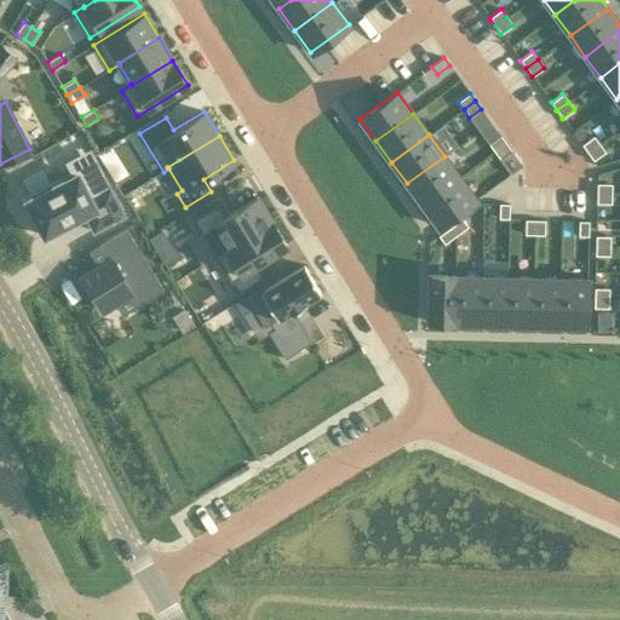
[(500,136),(488,144),(494,151),(506,143),(500,136)]
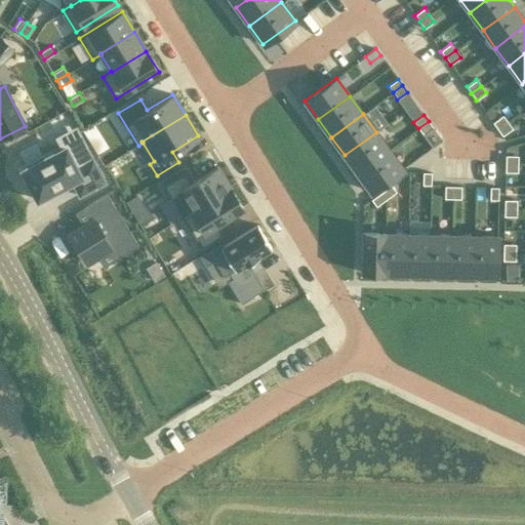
[(492,122),(497,129),(508,122),(502,115),(492,122)]
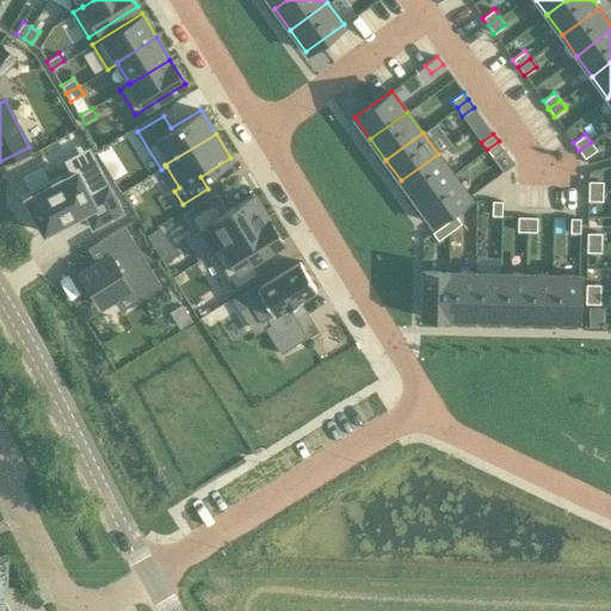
[(505,149),(499,141),(487,149),(493,158),(505,149)]
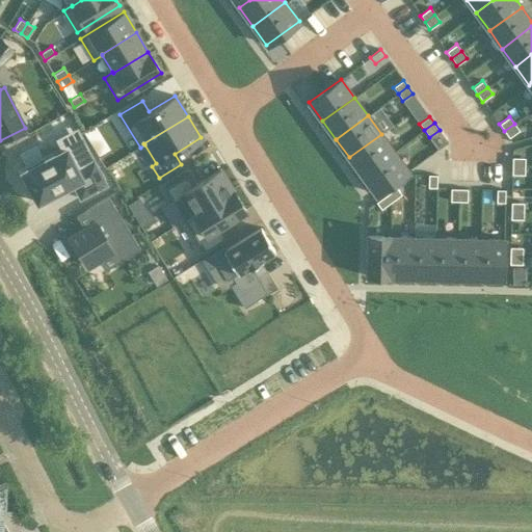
[(509,137),(520,130),(514,124),(504,131),(509,137)]
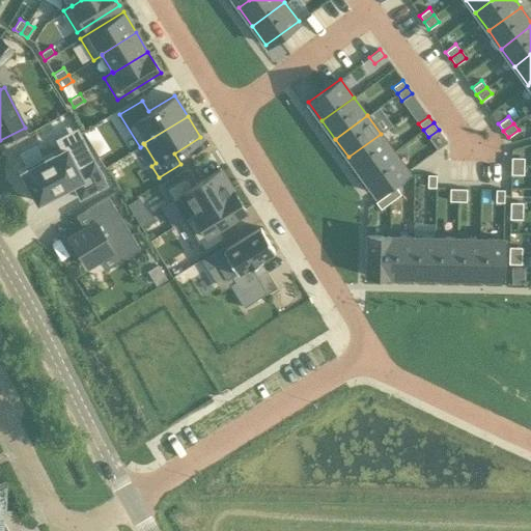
[(348,157),(361,175),(394,151),(381,134),(348,157)]
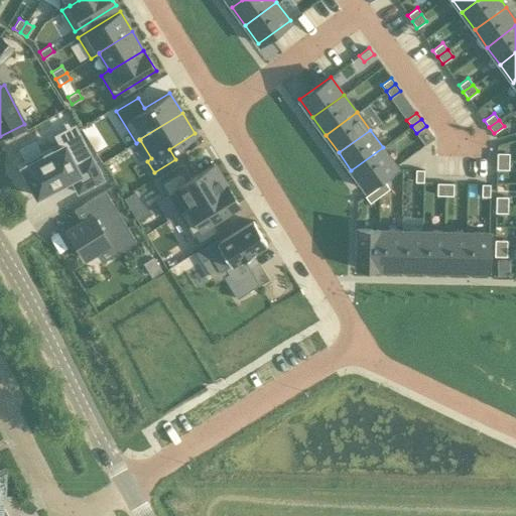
[(75,164),(63,144),(21,167),(36,196),(71,177),(78,191),(103,179),(91,155),(75,164)]
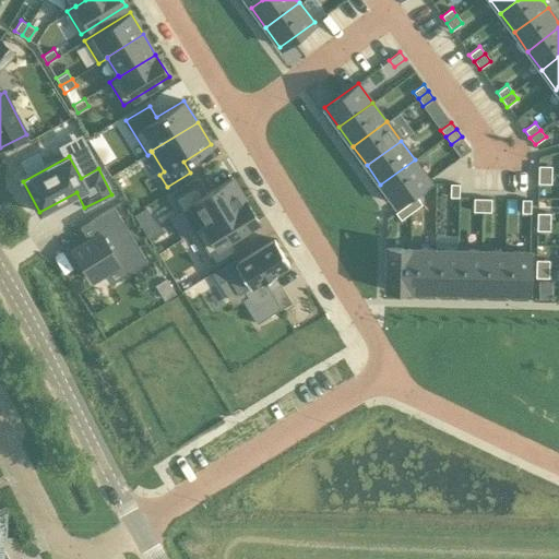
[(429,179),(415,159),(380,185),(395,204),(429,179)]
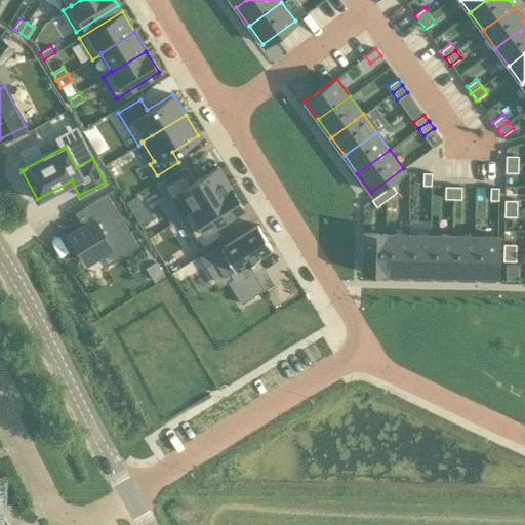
[(506,155),(505,164),(518,164),(518,156),(506,155)]
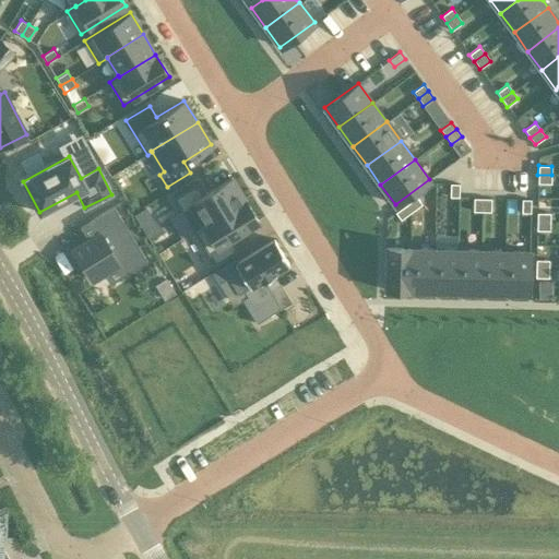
[(537,183),(550,183),(551,175),(537,175),(537,183)]
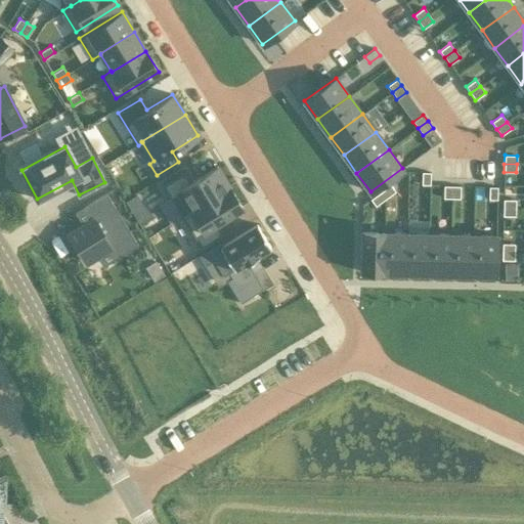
[(184,171),(163,184),(181,216),(229,186),(217,166),(190,182),(184,171)]
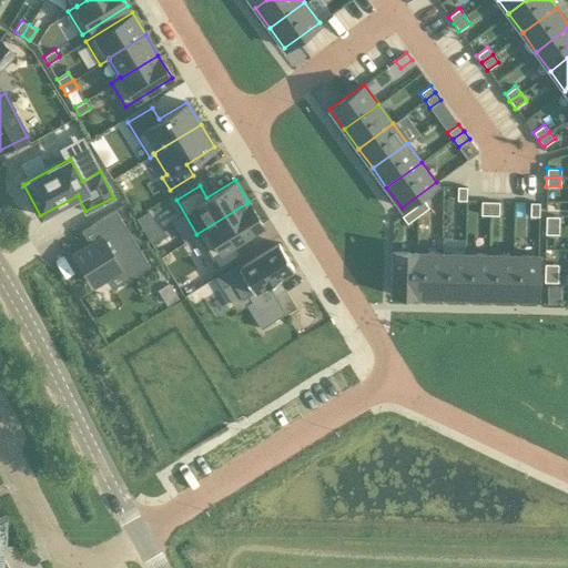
[(466,200),(466,186),(457,186),(457,200),(466,200)]
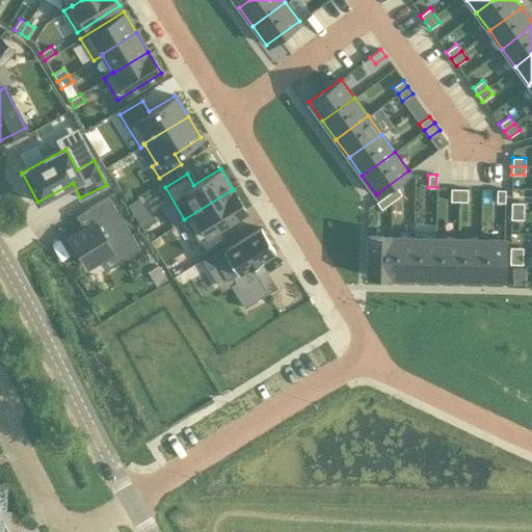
[(401,194),(396,187),(387,194),(391,202),(401,194)]
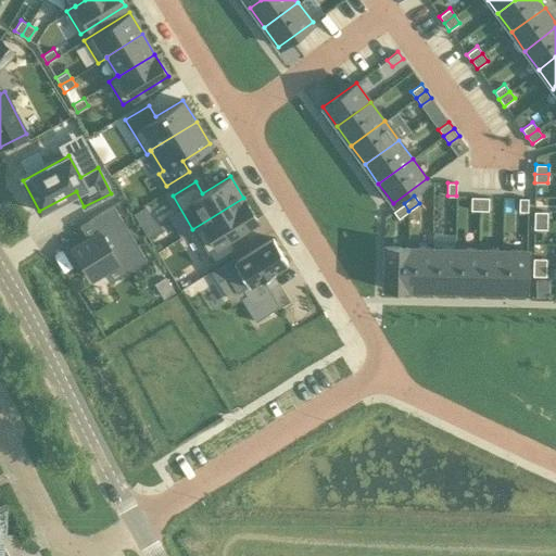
[(470,197),(470,210),(479,211),(480,198),(470,197)]
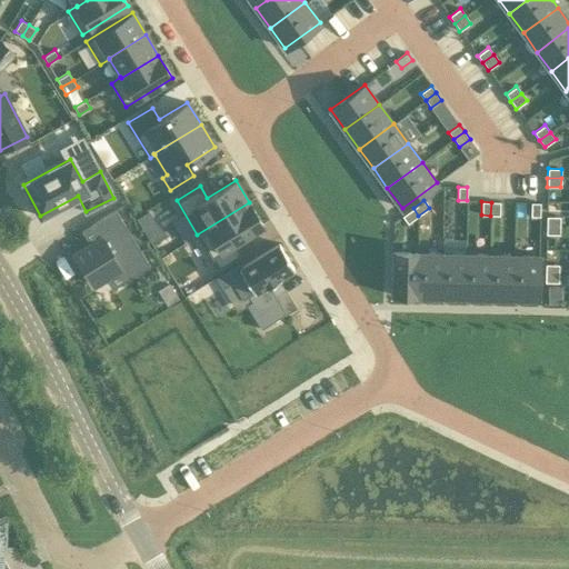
[(249,202),(197,235),(218,269),(242,255),(235,242),(263,225),(249,202)]
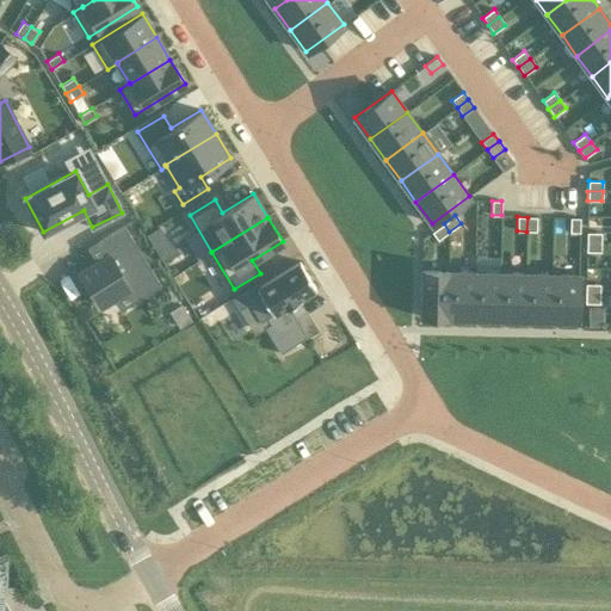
[(536,232),(537,217),(528,217),(526,232),(536,232)]
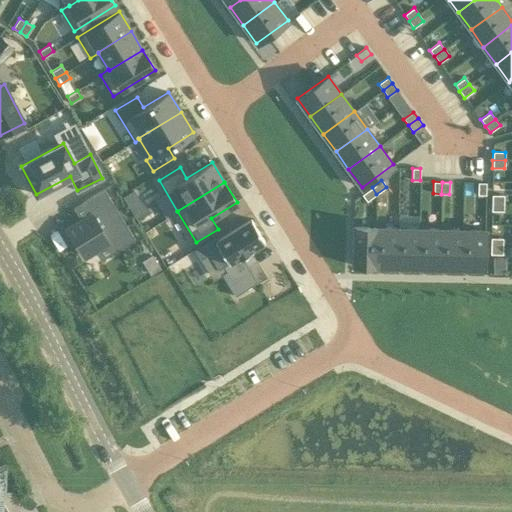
[(477,195),(486,195),(486,183),(478,182),(477,195)]
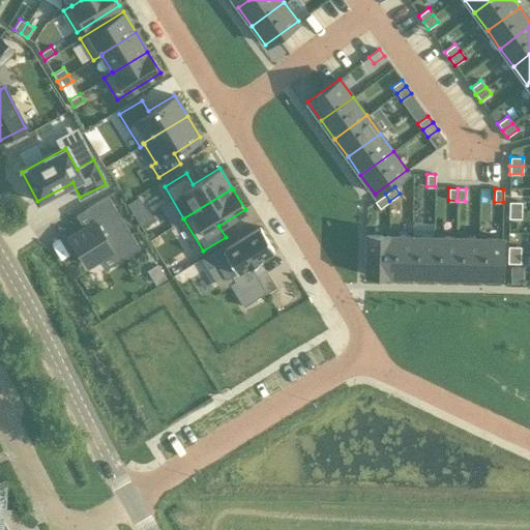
[(389,201),(385,194),(375,202),(380,208),(389,201)]
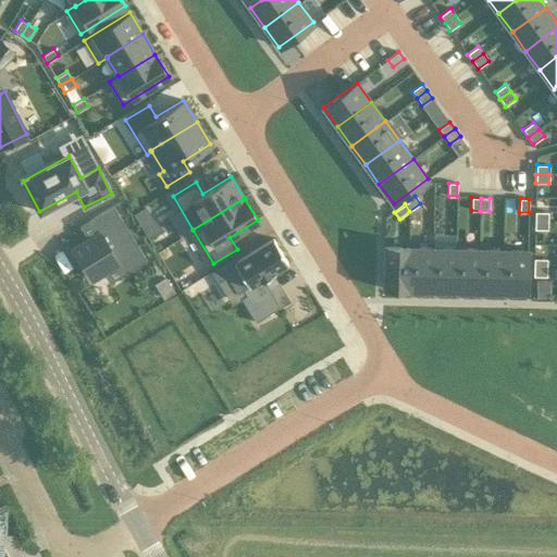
[(96,235),(73,249),(90,279),(114,264),(121,275),(147,260),(112,205),(87,221),(96,235)]
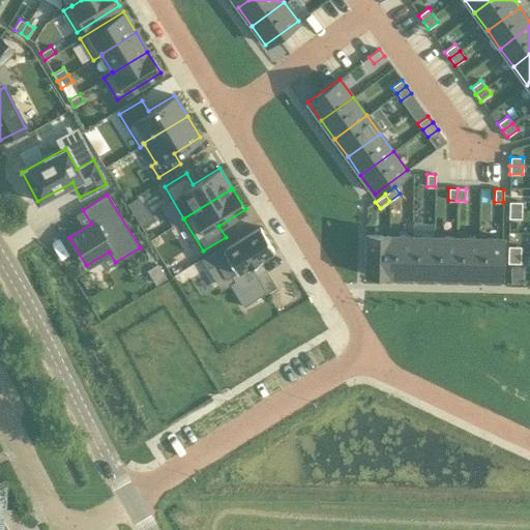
[(144,205),(138,197),(127,203),(133,212),(144,205)]
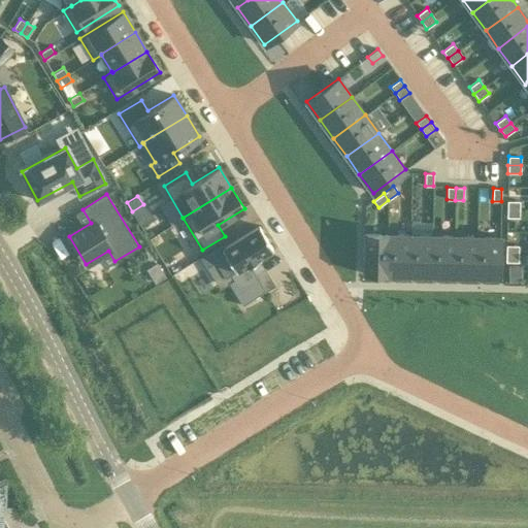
[(520,201),(507,201),(506,209),(520,209),(520,201)]
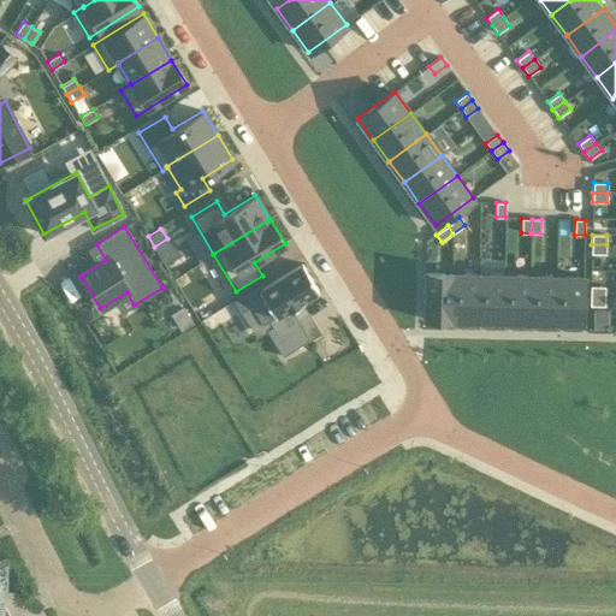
[(606,244),(591,244),(591,254),(605,254),(606,244)]
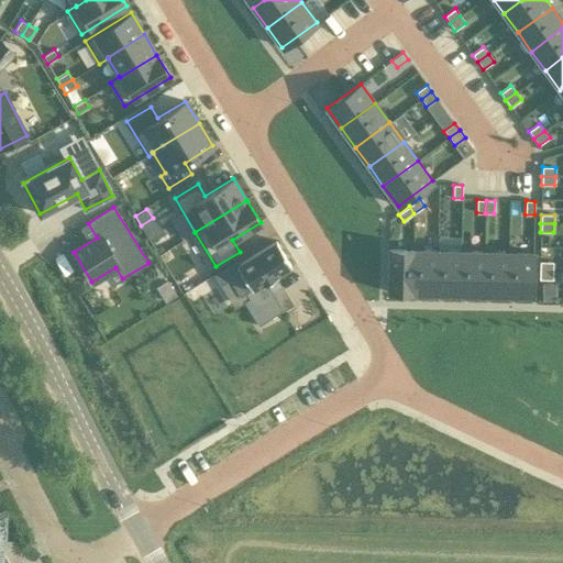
[(213,274),(220,285),(230,279),(240,295),(245,293),(249,298),(243,301),(258,326),(284,310),(268,286),(266,287),(264,284),(277,275),(276,274),(290,265),(276,241),(238,264),(235,261),(213,274)]
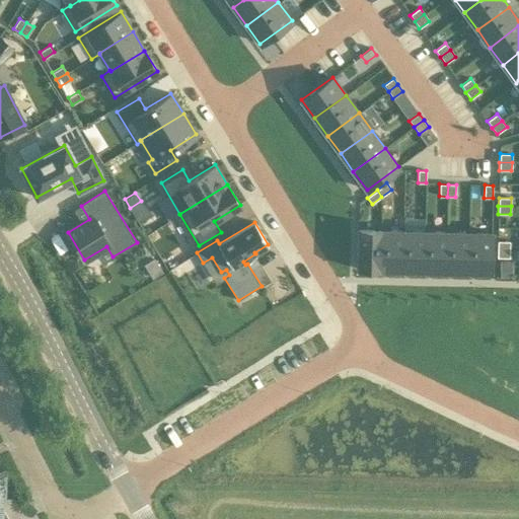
[(358,230),(357,269),(380,270),(381,230),(358,230)]
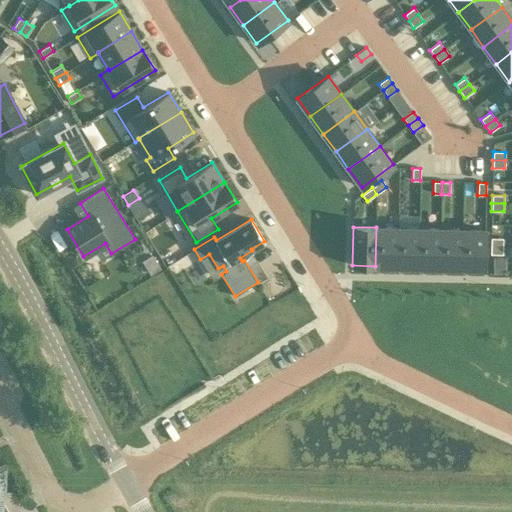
[(375,266),(396,266),(397,228),(376,227),(375,266)]
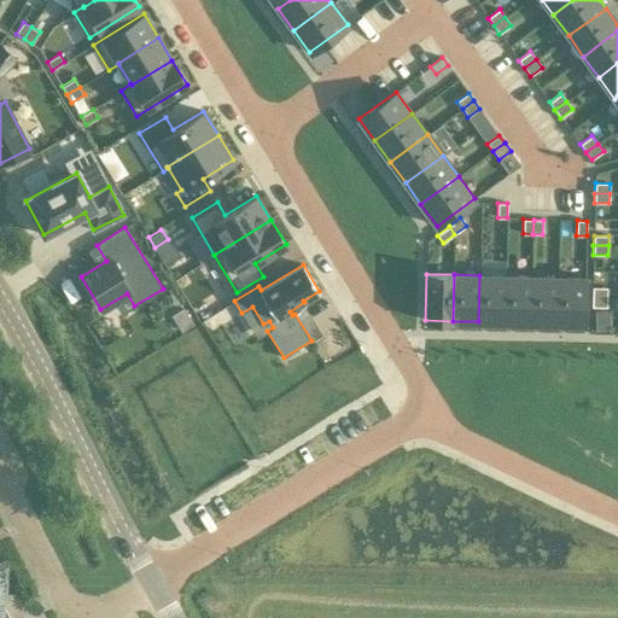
[(478,321),(505,322),(506,275),(479,275),(478,321)]
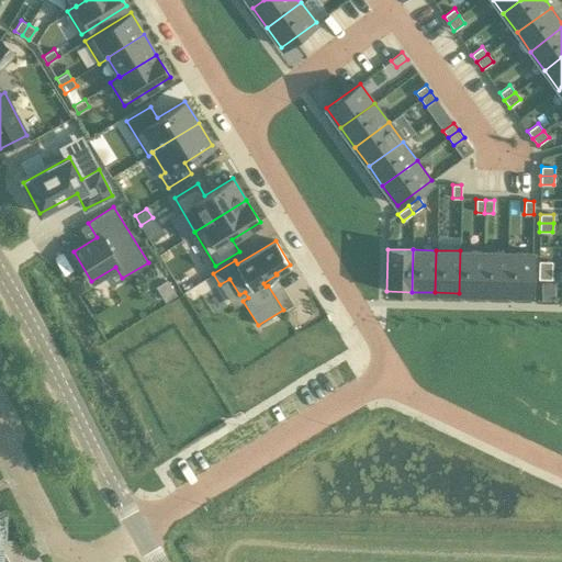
[(483,251),(460,250),(459,293),(482,294),(483,251)]
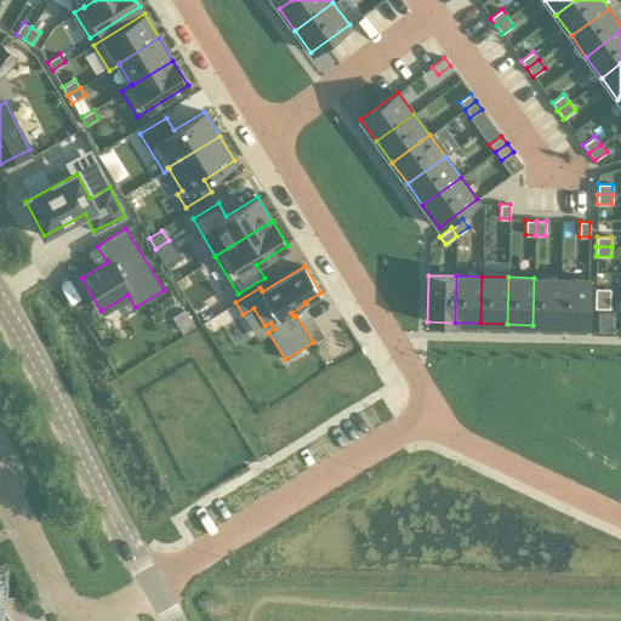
[(533,325),(559,325),(560,278),(534,278),(533,325)]
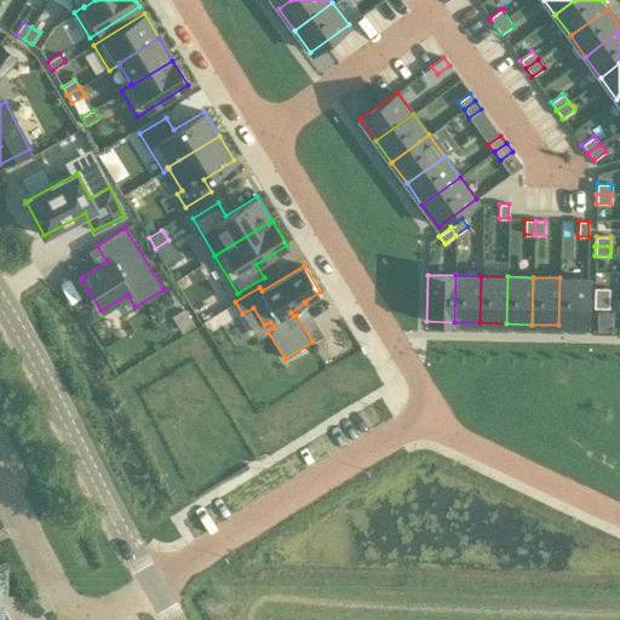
[(585,326),(586,279),(560,277),(558,325),(585,326)]
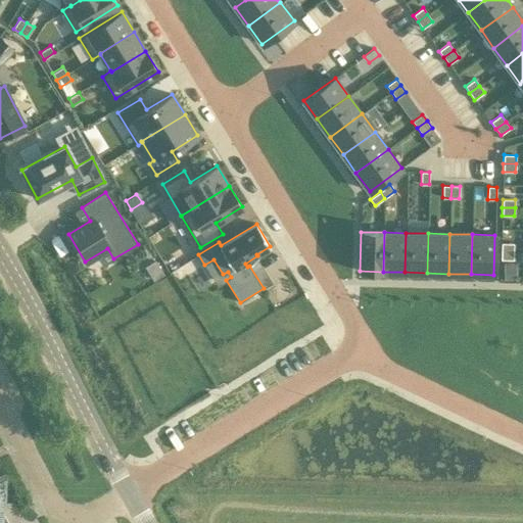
[(514,243),(502,243),(501,251),(514,251),(514,243)]
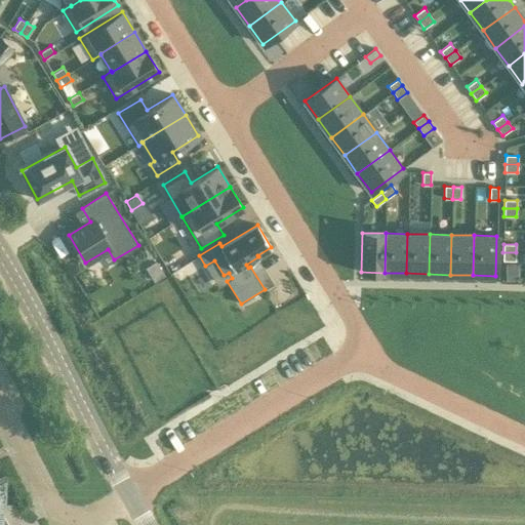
[(502,260),(515,260),(516,252),(502,252),(502,260)]
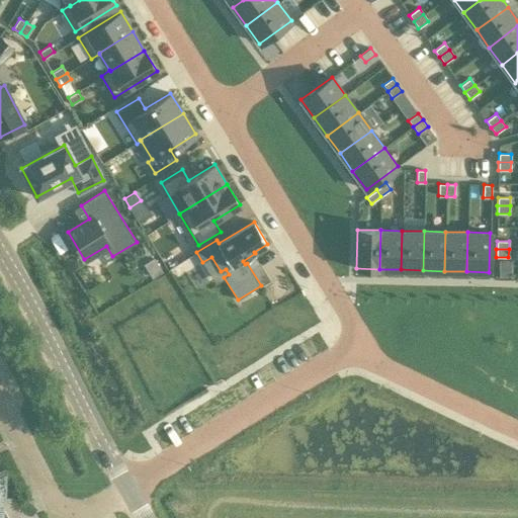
[(161,271),(154,259),(145,264),(153,276),(161,271)]
